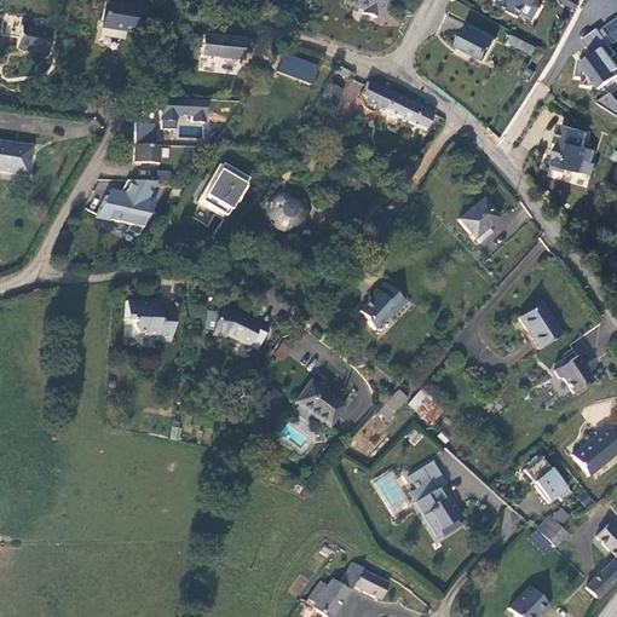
[(107,0),(102,26),(126,30),(134,32),(138,6),(107,0)]
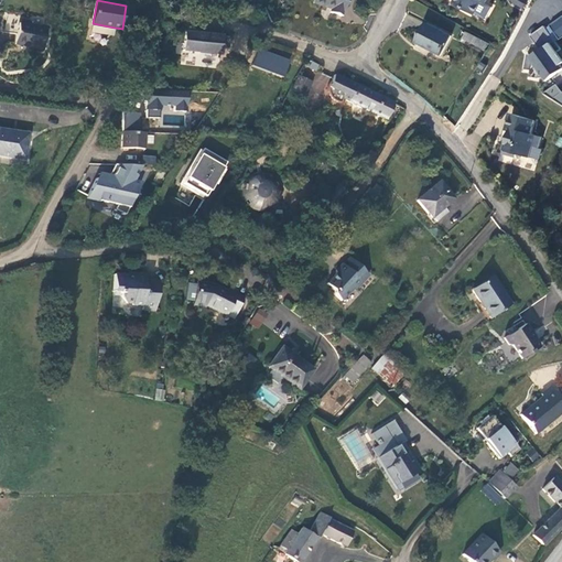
[(315,0),(315,1),(333,7),(332,10),(344,13),(347,0),(315,0)]
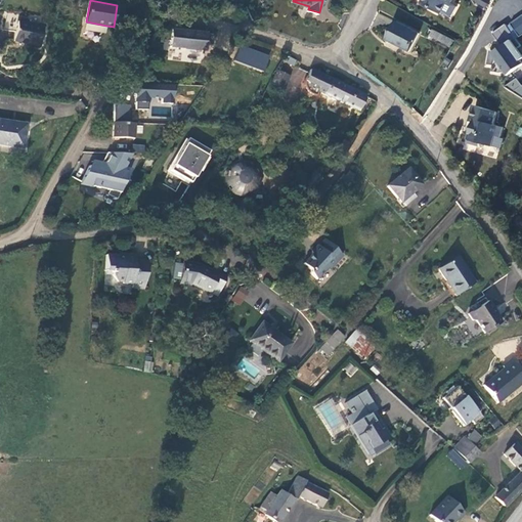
[(424,0),(423,1),(442,12),(448,2),(452,1),(452,0),(424,0)]
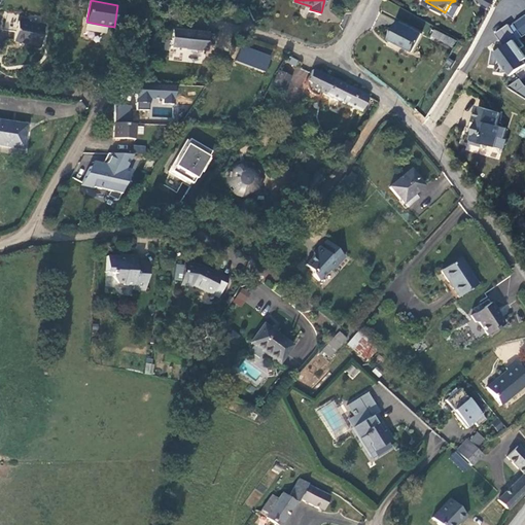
[(524,14),(515,22),(524,35),(524,14)]
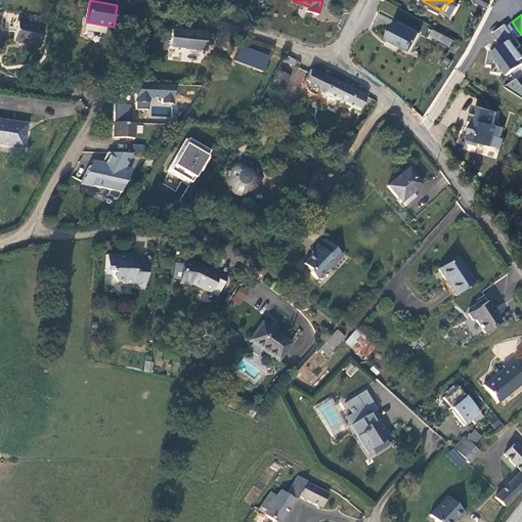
[(422,32),(398,19),(389,38),(411,50),(422,32)]
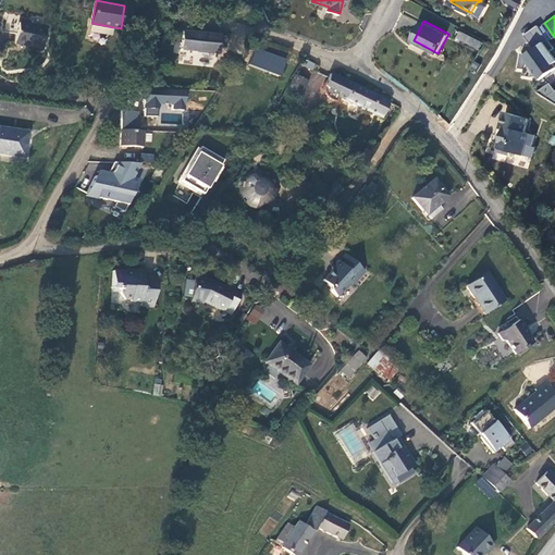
[(48,27),(22,22),(17,42),(44,48),(48,27)]
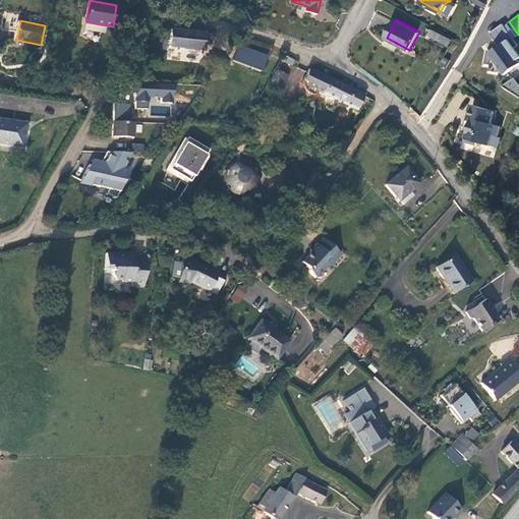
[(106,25),(85,21),(85,24),(87,26),(89,30),(93,31),(95,31),(103,32),(105,30),(106,25)]
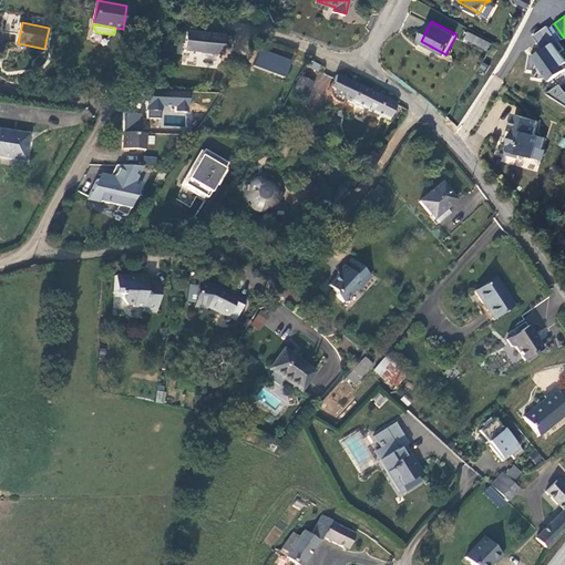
[(548,24),(535,34),(548,52),(545,54),(532,52),(530,68),(536,69),(535,75),(542,76),(546,78),(548,76),(557,74),(558,75),(564,71),(564,60),(563,59),(564,58),(564,53),(562,50),(564,49),(564,47),(548,24)]
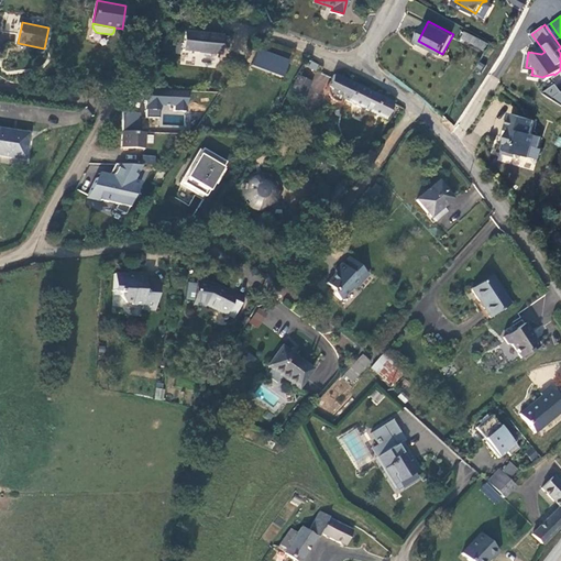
[(224,34),(186,30),(186,33),(178,32),(177,42),(184,42),(184,48),(222,52),(224,34)]
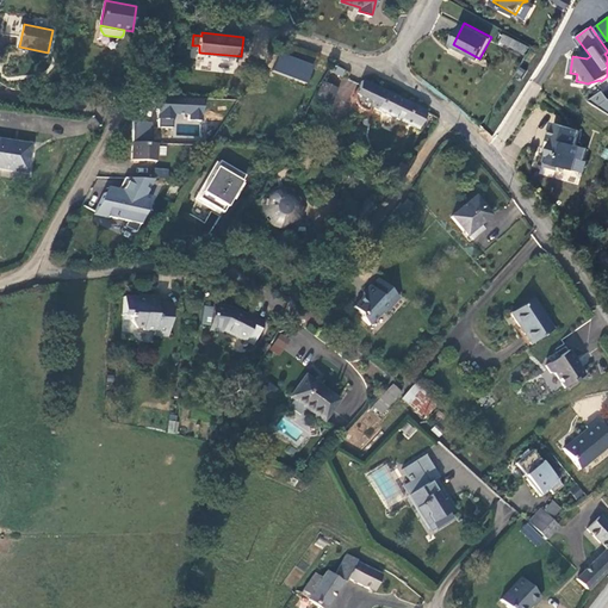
[(532,45),(507,33),(503,39),(528,54),(532,45)]
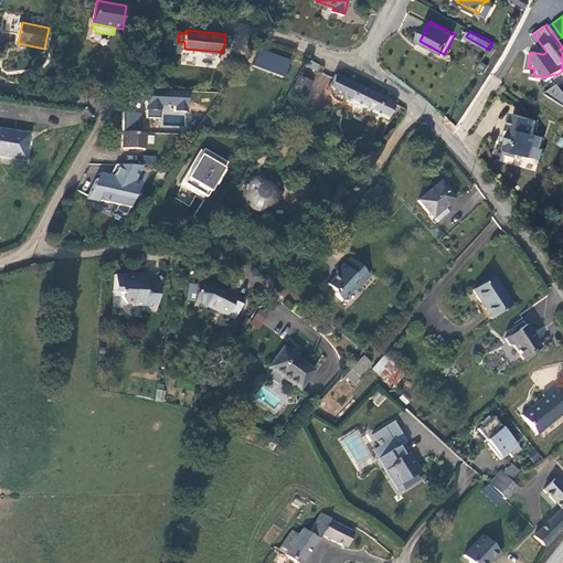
[(293,54),(256,43),(251,59),(259,62),(259,64),(286,72),(293,54)]
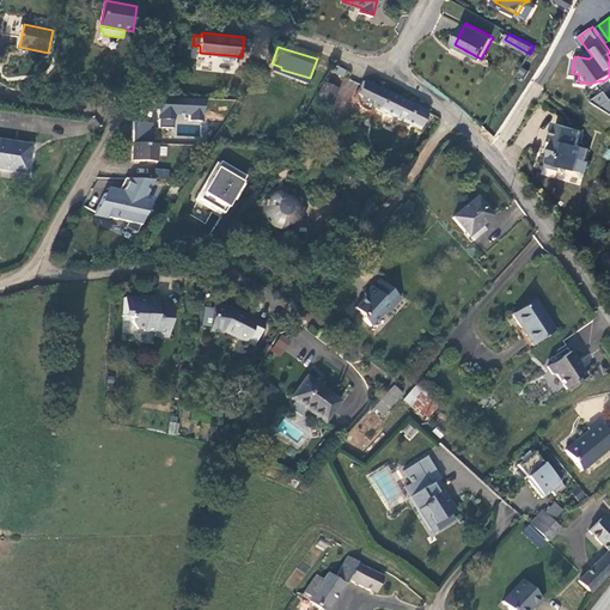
[(341,89),(352,96),(359,83),(348,77),(341,89)]
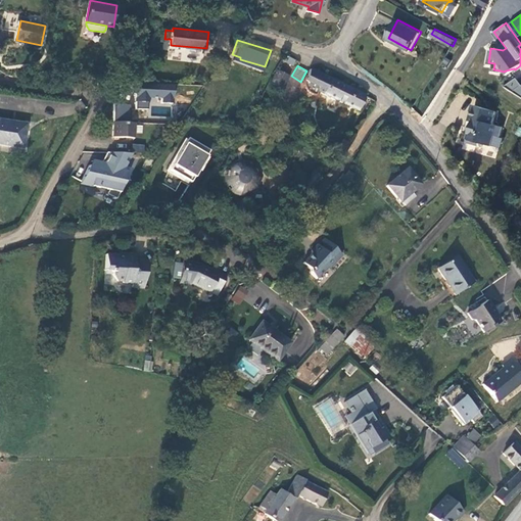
[(277,69),(270,85),(281,90),(289,76),(277,69)]
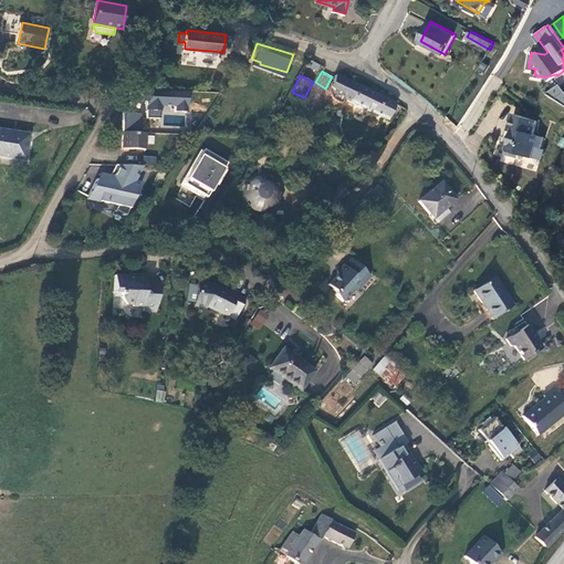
[(340,94),(347,79),(340,75),(332,90),(340,94)]
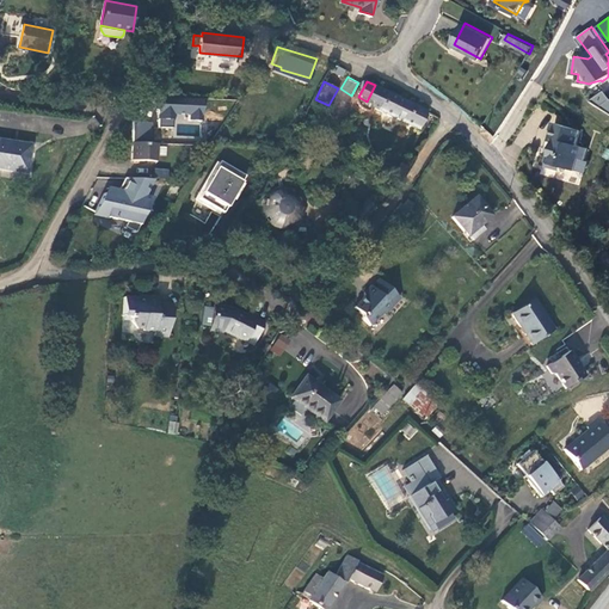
[(387,91),(375,85),(367,102),(379,106),(379,108),(420,127),(429,110),(387,90),(387,91)]
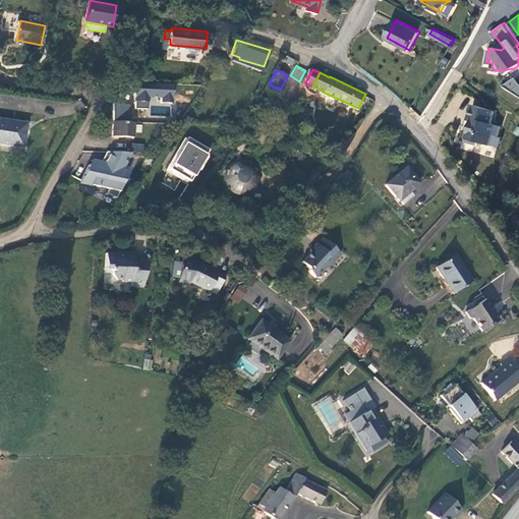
[(505,87),(518,93),(518,80),(510,76),(505,87)]
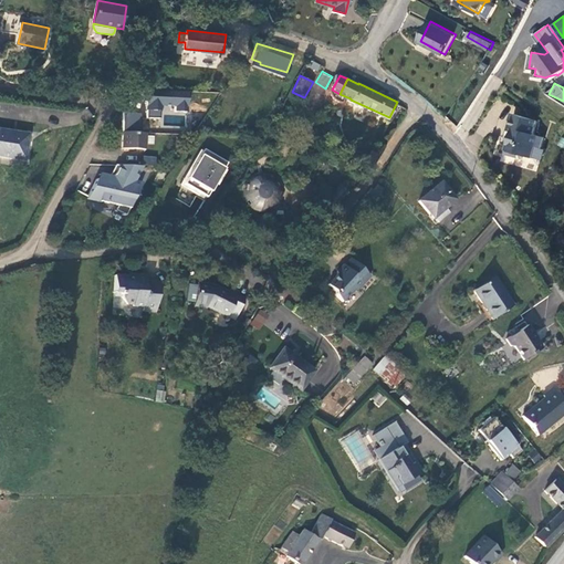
[(190,91),(146,89),(145,100),(149,101),(149,116),(163,117),(163,105),(177,105),(177,111),(189,111),(190,91)]
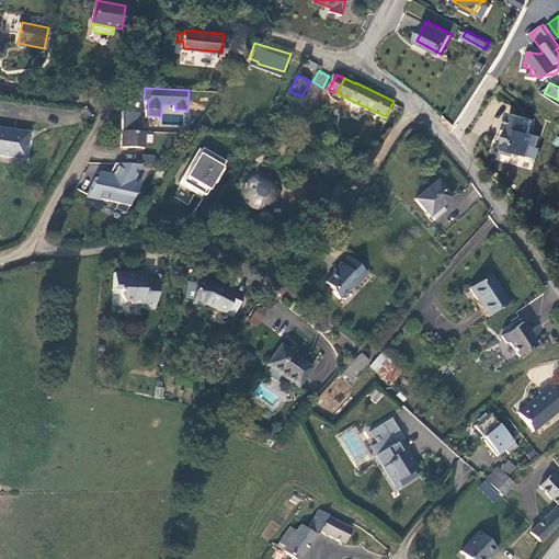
[(533,118),(509,111),(502,135),(506,136),(502,151),(515,155),(515,151),(528,155),(532,144),(537,146),(540,135),(529,132),(533,118)]
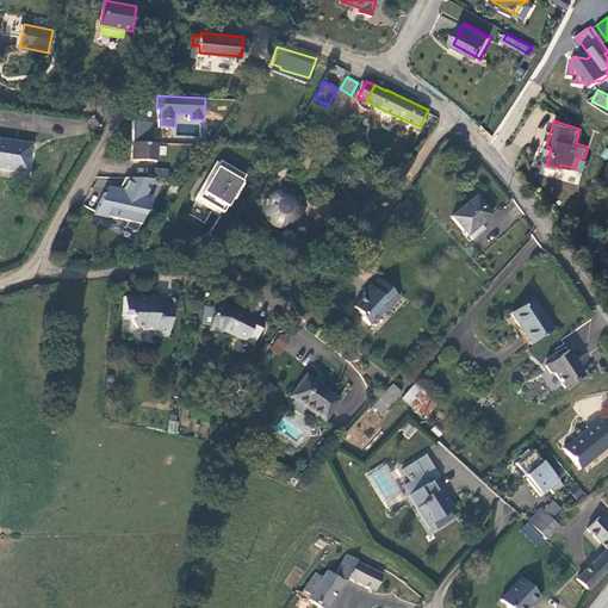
[(0,166),(29,171),(33,142),(0,136),(0,166)]
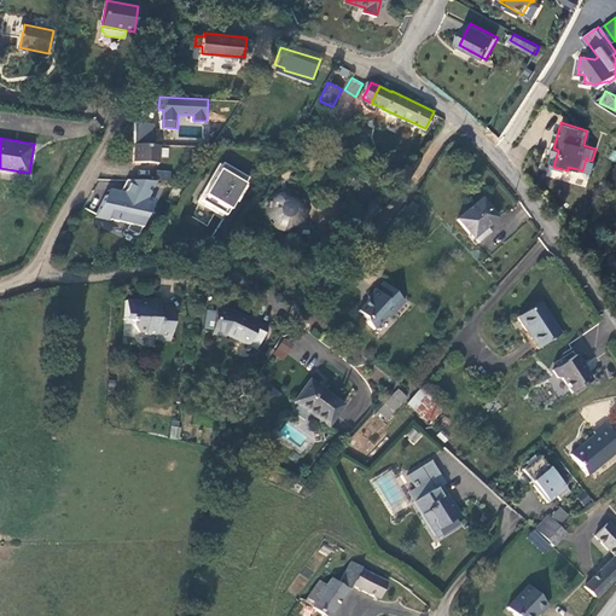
[(162,144),(137,143),(135,161),(161,162),(162,144)]
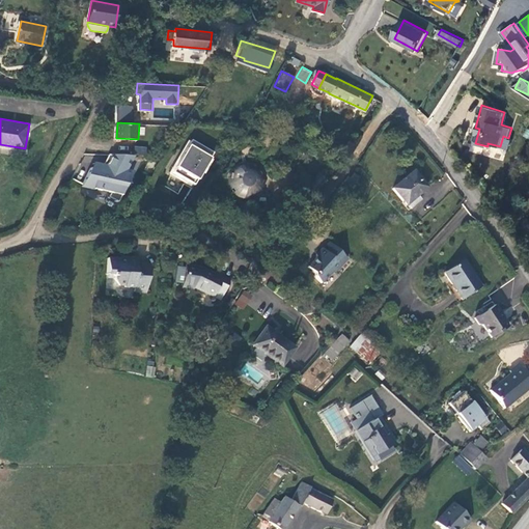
[(216,151),(194,139),(173,172),(193,184),(193,183),(196,185),(216,151)]
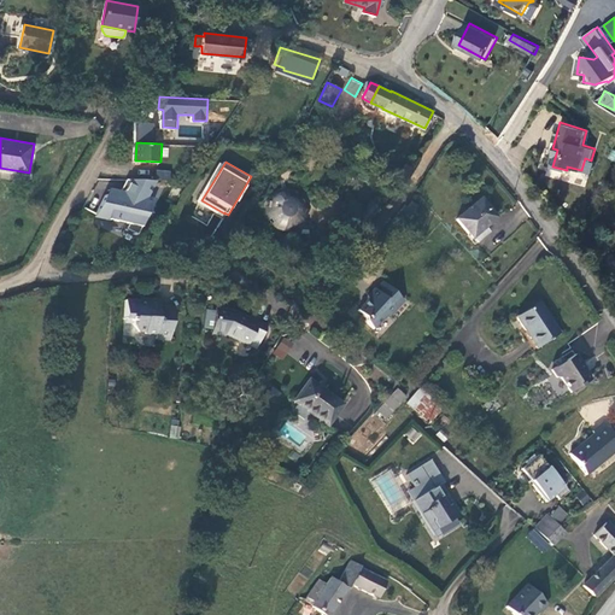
[(406,183),(416,167),(408,162),(398,179),(406,183)]
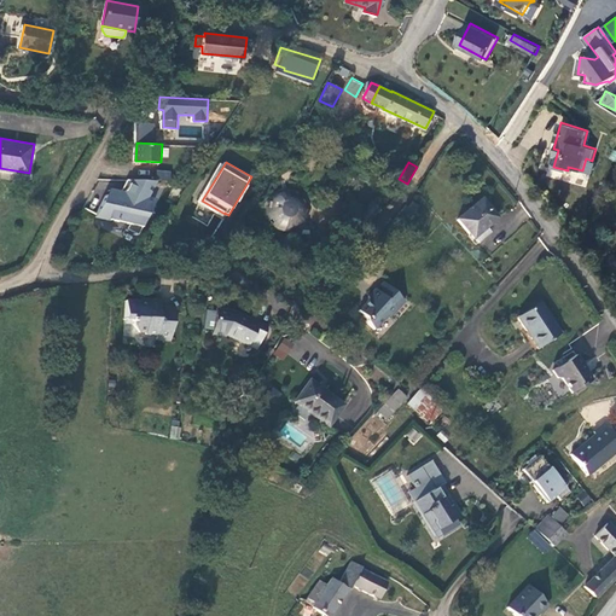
[(173,178),(173,168),(160,168),(160,178),(173,178)]
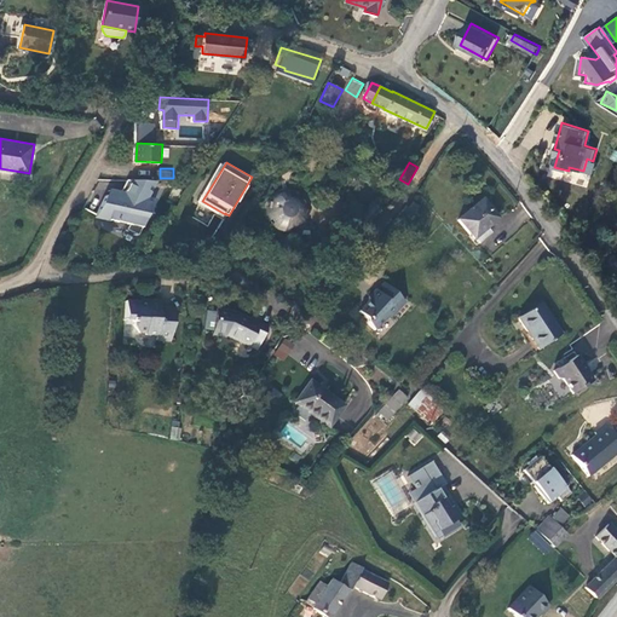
[(159,180),(130,179),(122,192),(126,192),(130,194),(127,199),(124,197),(109,194),(98,213),(108,218),(131,224),(128,229),(139,235),(157,200),(149,197),(159,180)]
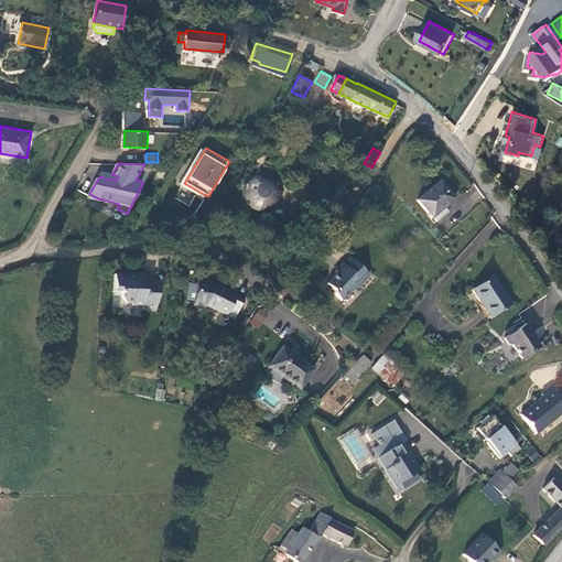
[(250,205),(257,209),(262,211),(268,211),(273,208),(278,205),(281,201),(283,195),(283,190),(282,184),(280,179),(277,174),(272,171),(267,170),(261,170),(256,171),(250,174),(247,179),(245,184),(244,190),(245,195),(247,201),(250,205)]
